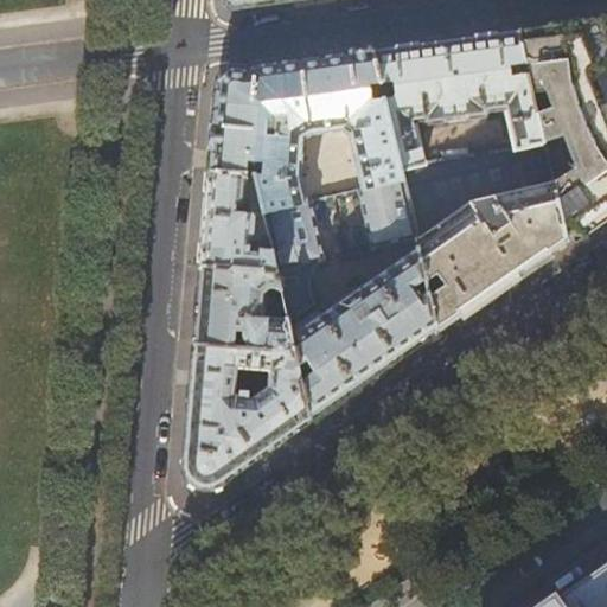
[(606,49),(596,19),(521,29),(547,142),(556,181),(570,240),(606,213),(606,136),(604,128),(587,80),(595,77),(595,72),(606,59),(606,49)]
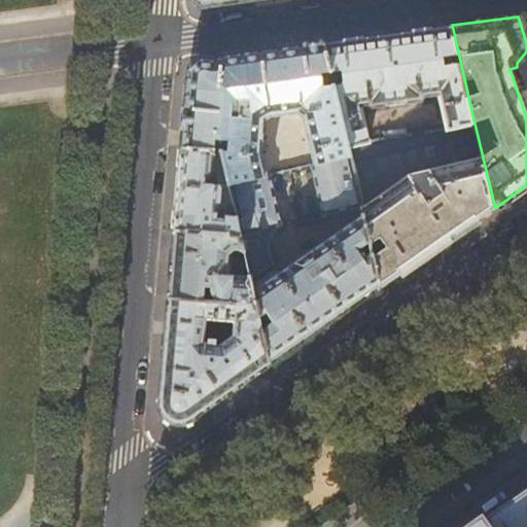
[(414,31),(324,42),(350,146),(372,142),(372,141),(363,103),(372,102),(373,104),(377,106),(423,100),(425,97),(425,95),(442,93),(450,129),(475,124),(452,25),(414,31)]
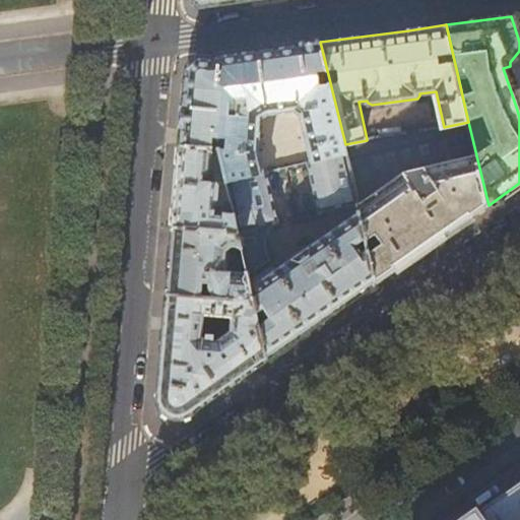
[(345,144),(320,42),(223,56),(216,56),(215,59),(212,60),(197,59),(188,69),(184,108),(181,146),(212,148),(220,149),(228,182),(264,174),(259,151),(261,119),(268,113),(293,110),(301,115),(312,161),(347,153),(345,144)]
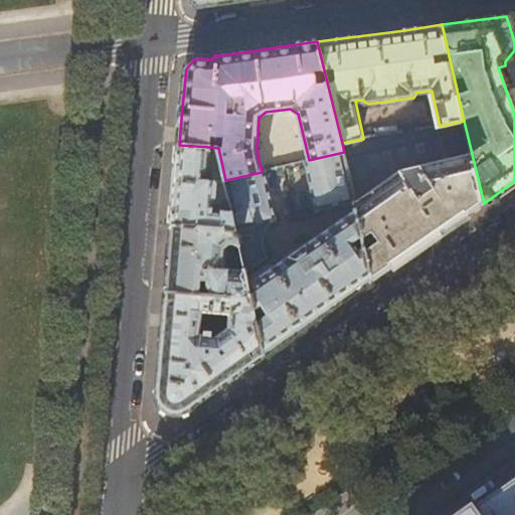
[(208,170),(210,147),(179,145),(177,172),(172,224),(237,229),(233,211),(215,209),(216,199),(217,198),(219,184),(218,182),(217,181),(205,180),(205,174),(207,173),(208,170)]
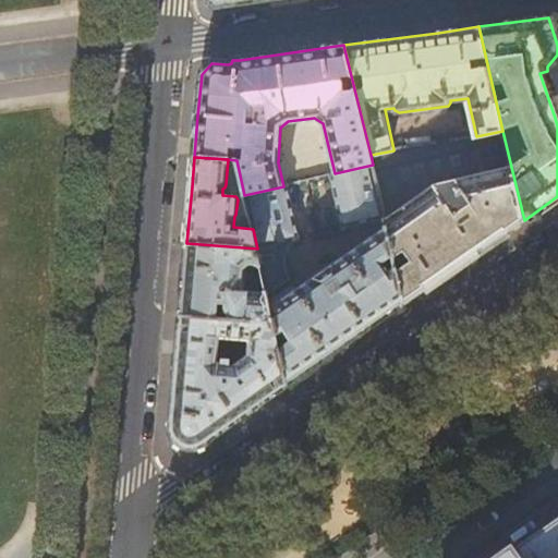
[(385,220),(373,165),(335,173),(283,186),(244,195),(253,229),(257,249),(261,266),(267,293),(267,294),(290,277),(288,273),(286,267),(287,257),(288,252),(293,243),(300,238),(376,220),(378,231),(270,307),(274,323),(288,386),(404,304),(385,220)]
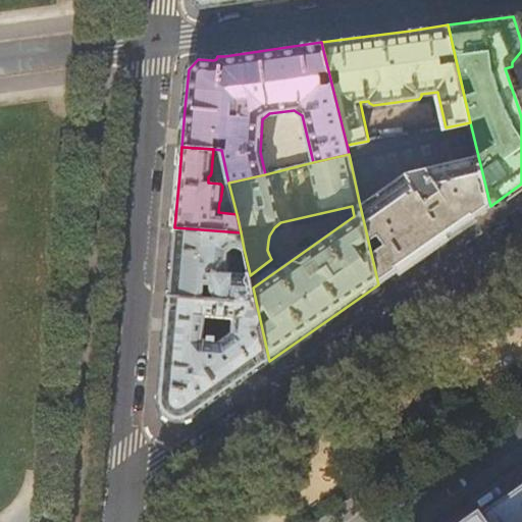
[(490,206),(478,156),(407,173),(360,206),(378,284),(490,206)]
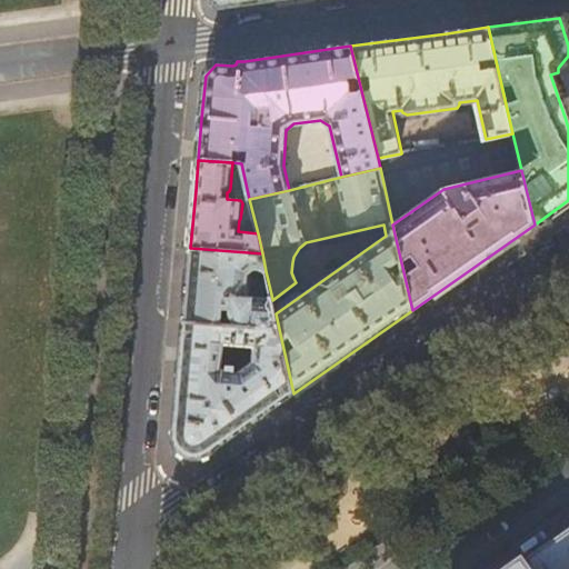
[(266,271),(262,253),(190,248),(187,283),(183,321),(279,329),(276,313),(272,300),(272,299),(248,297),(250,275),(257,270),(266,271)]
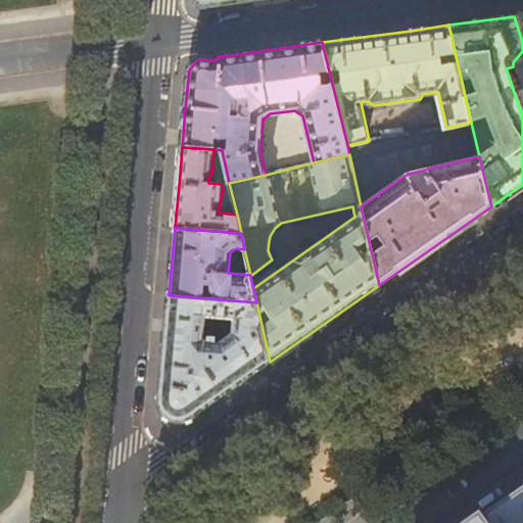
[(163,357),(160,402),(161,408),(164,413),(172,418),(178,419),(184,419),(188,418),(193,415),(270,362),(256,302),(169,295),(163,357)]
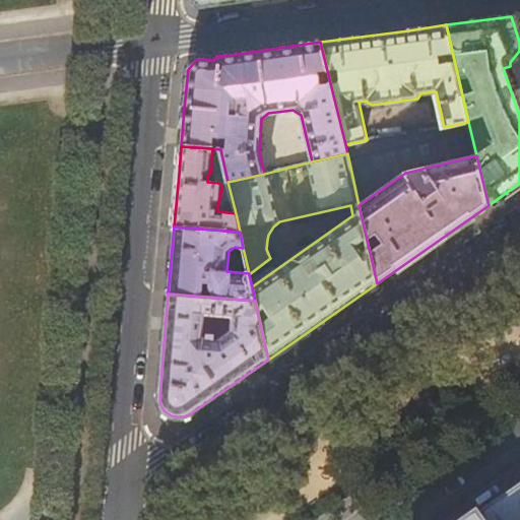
[(519,519),(519,484),(479,514),(476,510),(461,519),(519,519)]
